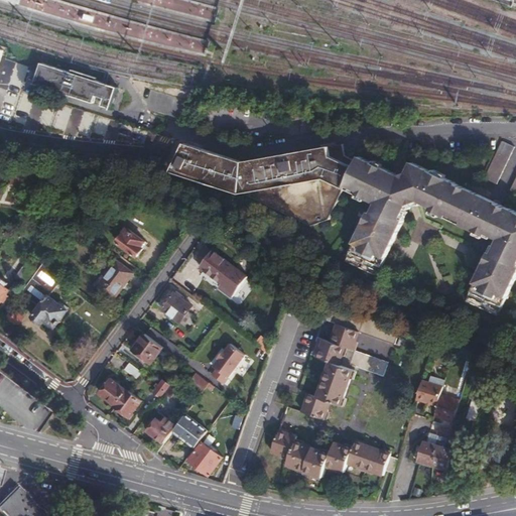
[(118,92),(40,68),(33,89),(111,113),(118,92)]
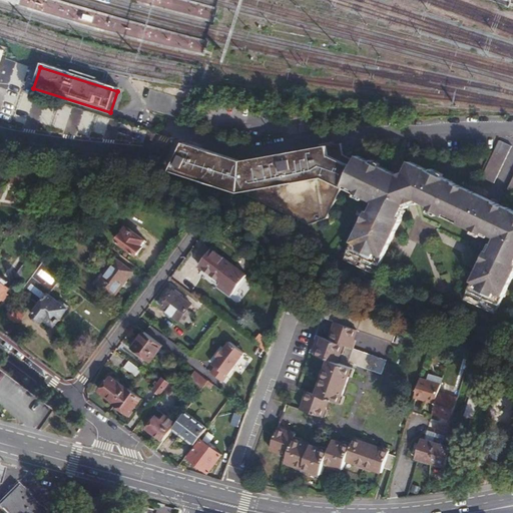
[(16,85),(19,73),(13,72),(9,83),(16,85)]
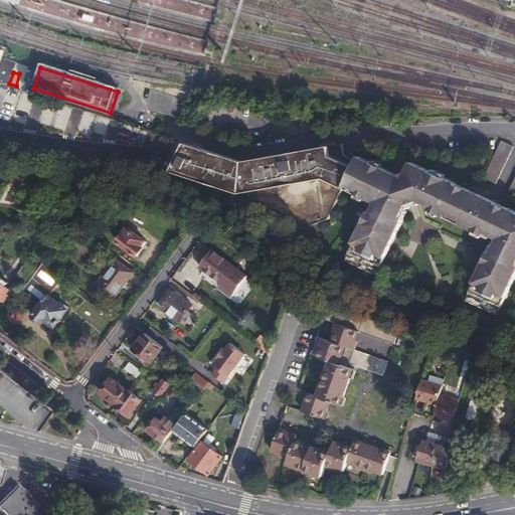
[(15,90),(10,107),(106,133),(111,117),(15,90)]
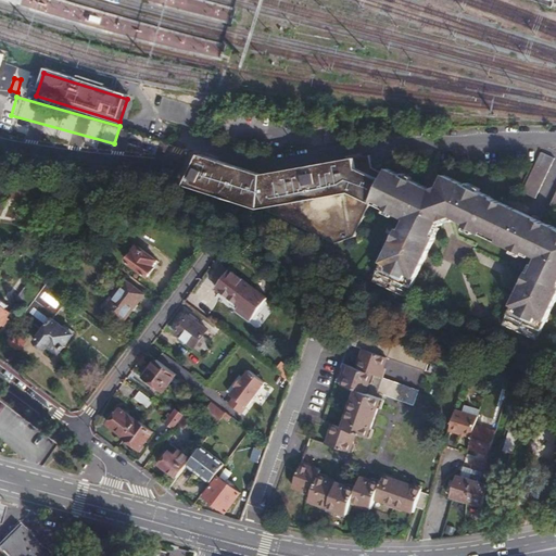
[(264,173),(203,152),(188,184),(256,205),(333,239),(356,235),(371,201),(408,219),(403,230),(400,229),(375,281),(408,297),(439,237),(437,236),(443,219),(451,217),(460,223),(458,226),(522,256),(523,253),(536,261),(531,272),(529,270),(504,323),(538,339),(555,300),(555,229),(442,176),(439,185),(445,188),(443,193),(430,198),(429,193),(422,191),(425,184),(388,167),(386,171),(373,165),(370,152),(264,173)]
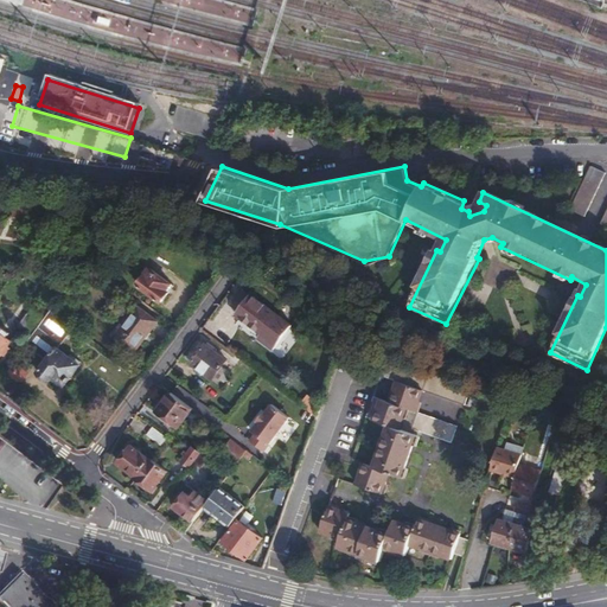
[(589,167),(569,210),(585,217),(605,174),(589,167)]
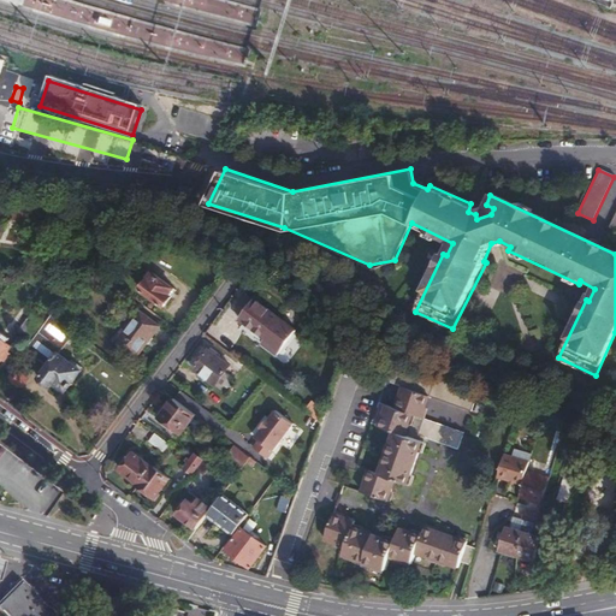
[(173,290),(153,273),(140,290),(163,307),(171,297),(169,295),(173,290)]
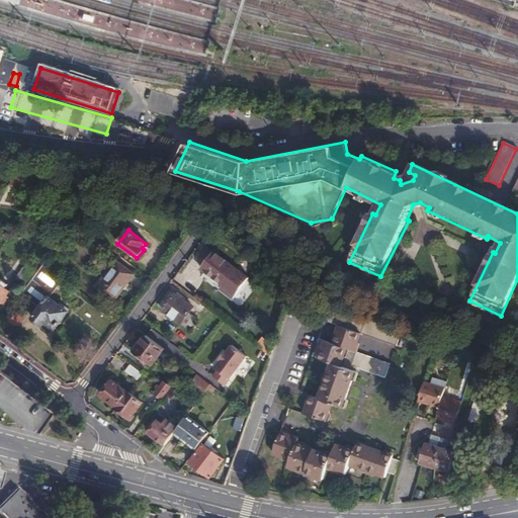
[(207,261),(202,268),(224,284),(221,288),(235,298),(250,277),(210,247),(202,257),(207,261)]
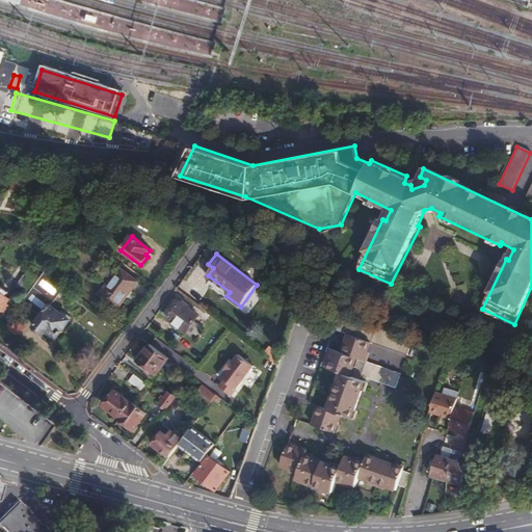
[(65,288),(45,271),(22,304),(42,319),(34,328),(44,336),(46,333),(55,339),(69,321),(51,307),(65,288)]
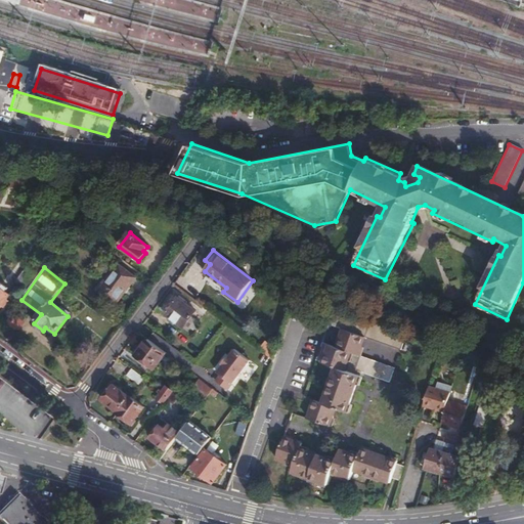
[(135,280),(118,267),(98,292),(116,305),(135,280)]
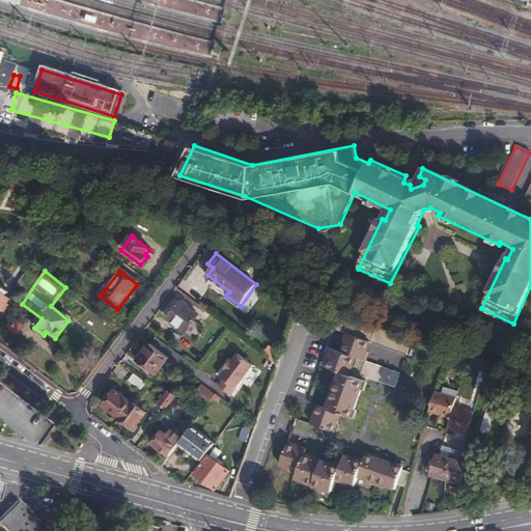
[(0,313),(11,299),(6,296),(9,292),(0,285),(0,313)]
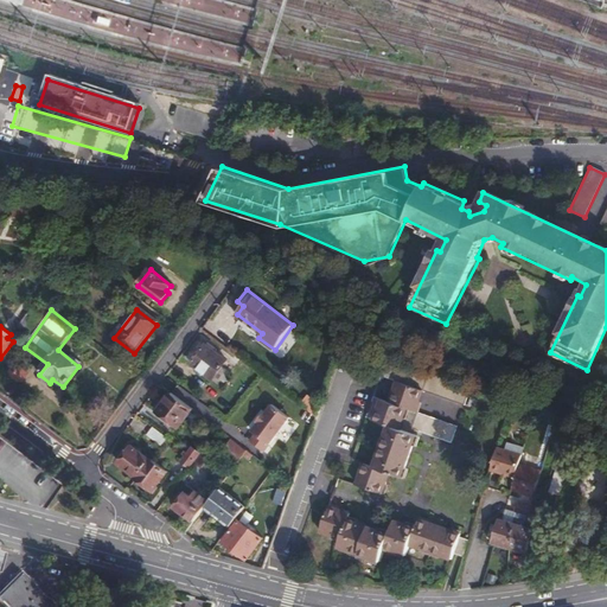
[(204,342),(190,360),(218,383),(228,370),(219,363),(224,357),(212,349),(215,345),(208,340),(206,343),(204,342)]
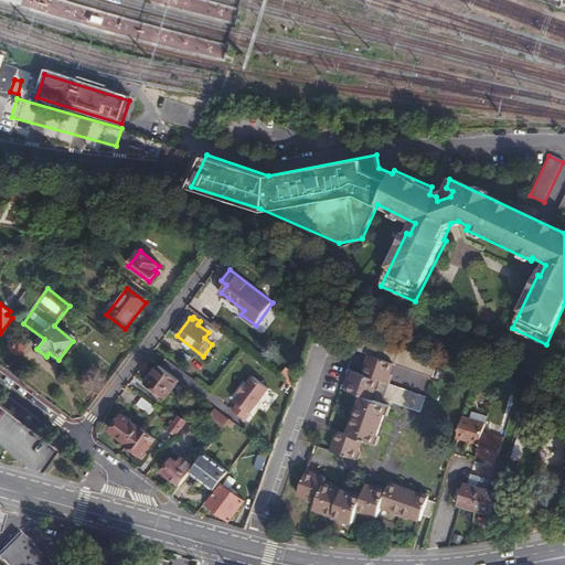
[(438,364),(361,334),(355,350),(370,355),(394,365),(433,380),(438,364)]
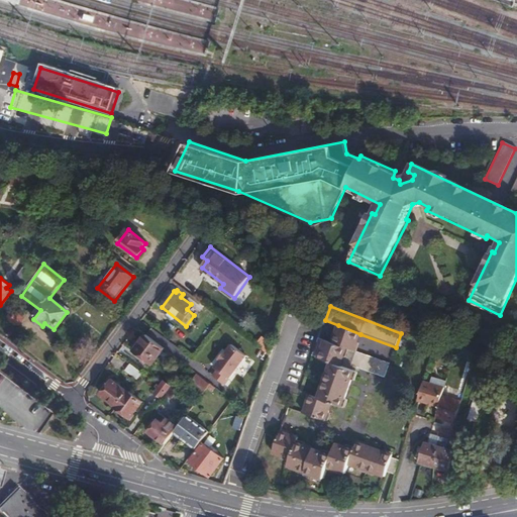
[(11,316),(4,324),(15,332),(21,323),(11,316)]
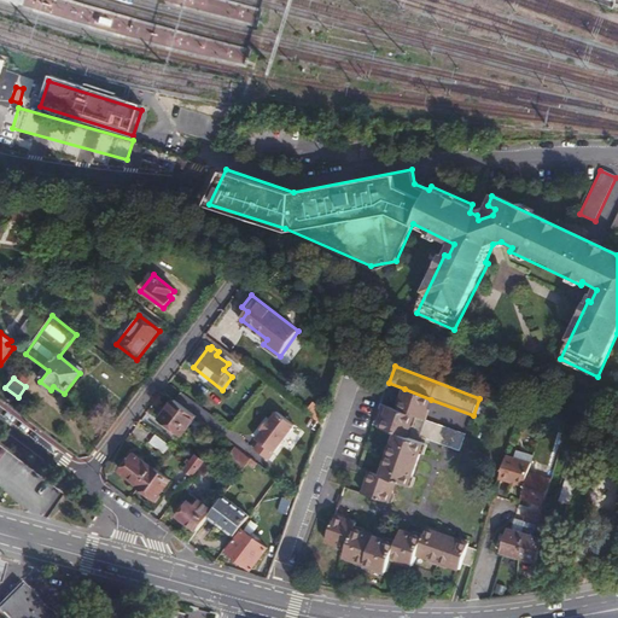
[(431,400),(404,389),(401,400),(397,410),(424,420),(427,409),(431,400)]
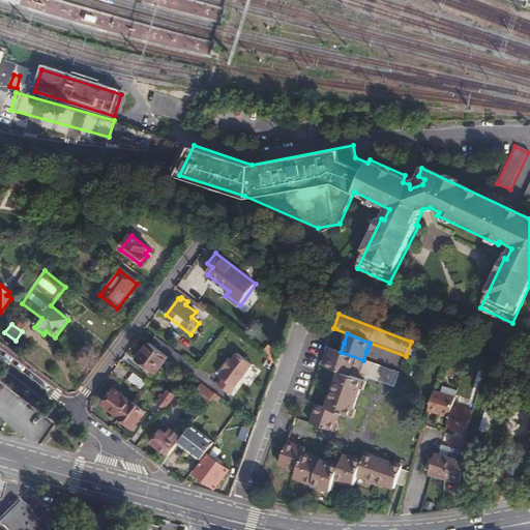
[(150,344),(139,359),(157,374),(169,358),(150,344)]
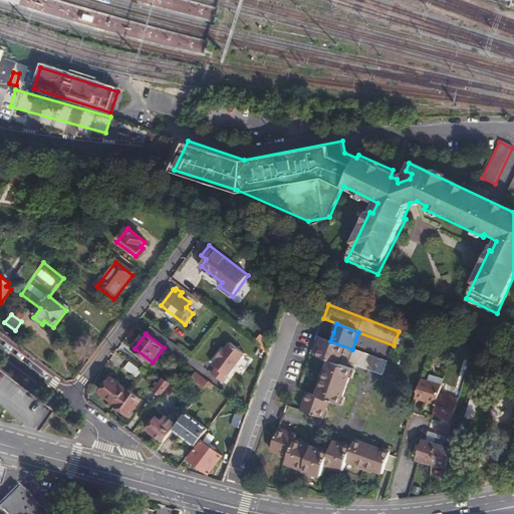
[(352,349),(330,341),(316,336),(310,353),(331,361),(317,397),(307,393),(301,411),(323,419),(329,402),(340,406),(355,367),(381,377),(388,362),(352,349)]
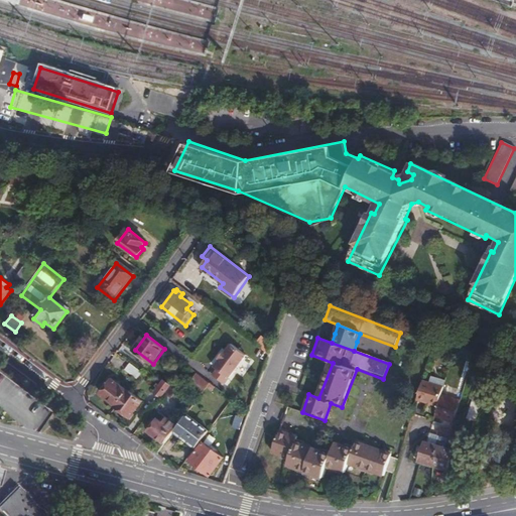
[(224,382),(247,352),(229,339),(211,363),(216,366),(212,372),(224,382)]
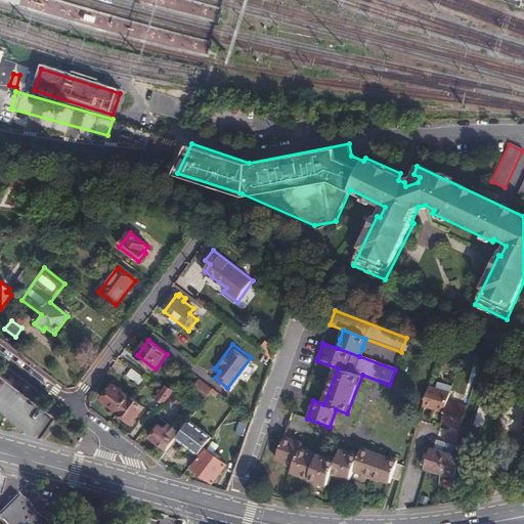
[(145,379),(134,369),(129,376),(140,386),(145,379)]
